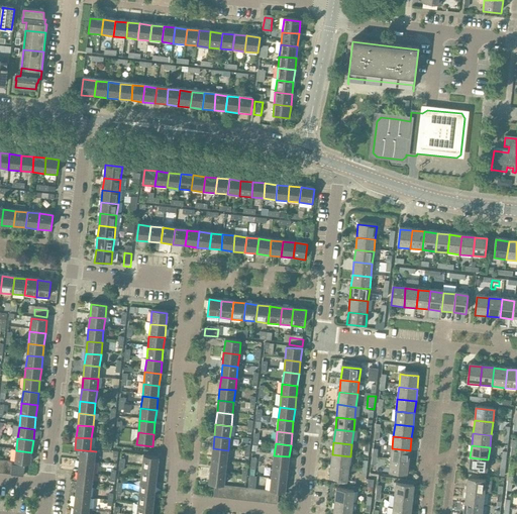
[(227,461),(228,450),(213,448),(211,460),(227,461)]
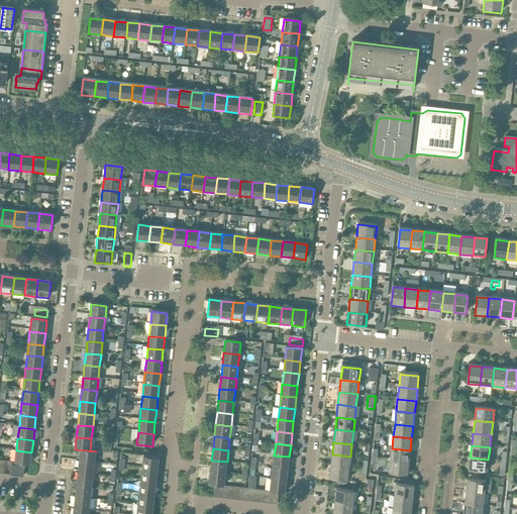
[(392,448),(391,460),(409,463),(410,450),(392,448)]
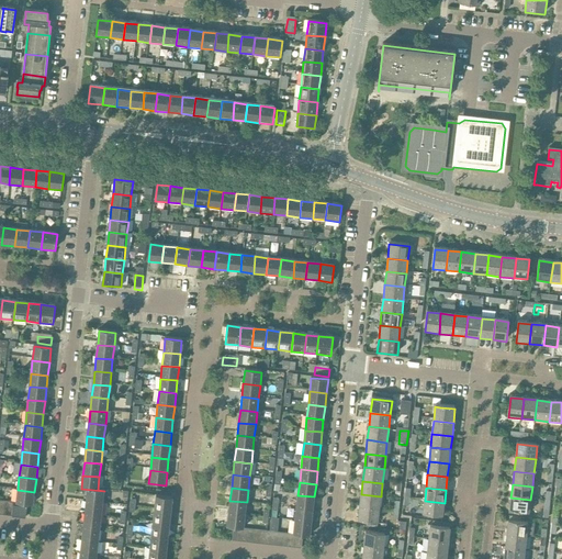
[(102,505),(104,491),(81,489),(88,490),(86,503),(102,505)]
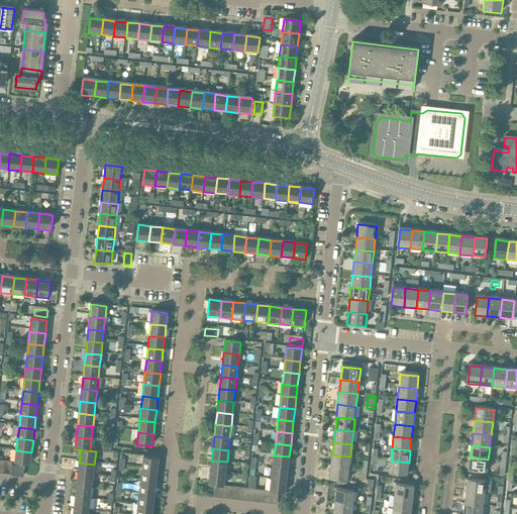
[(30,466),(31,452),(16,450),(15,464),(30,466)]
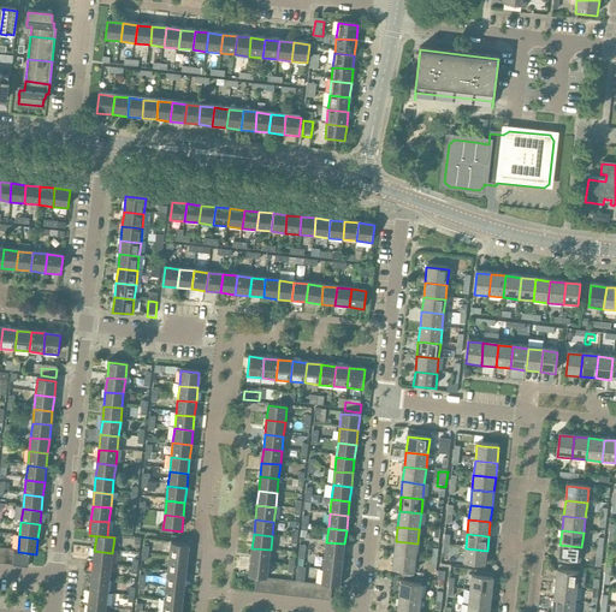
[(415,558),(418,544),(396,541),(394,556),(415,558)]
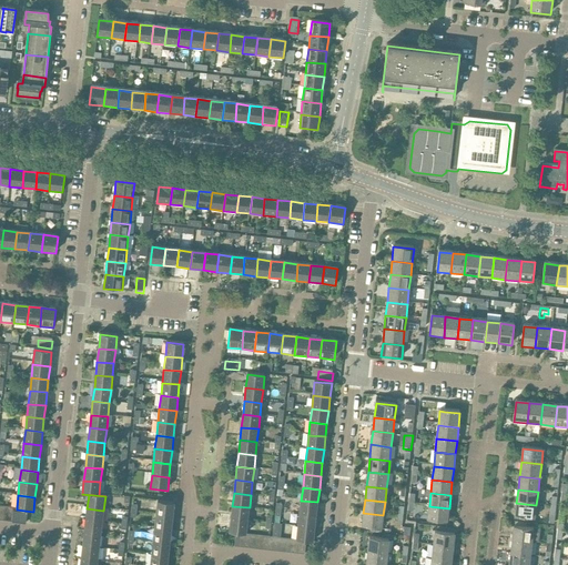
[(301,501),(300,514),(316,515),(317,502),(301,501)]
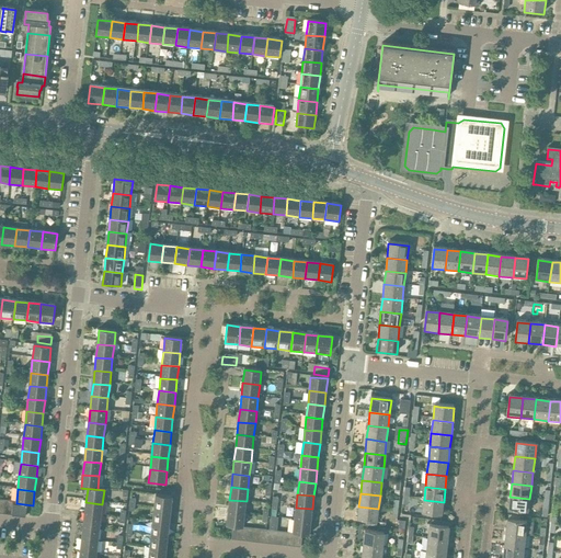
[(155,510),(171,512),(173,498),(156,496),(155,510)]
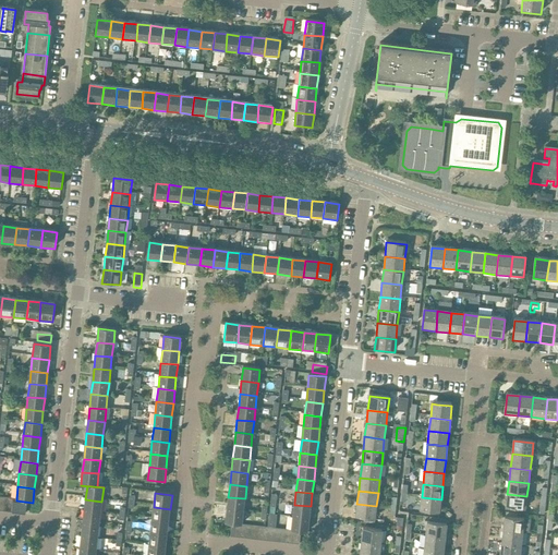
[(526,496),(507,494),(506,508),(525,510),(526,496)]
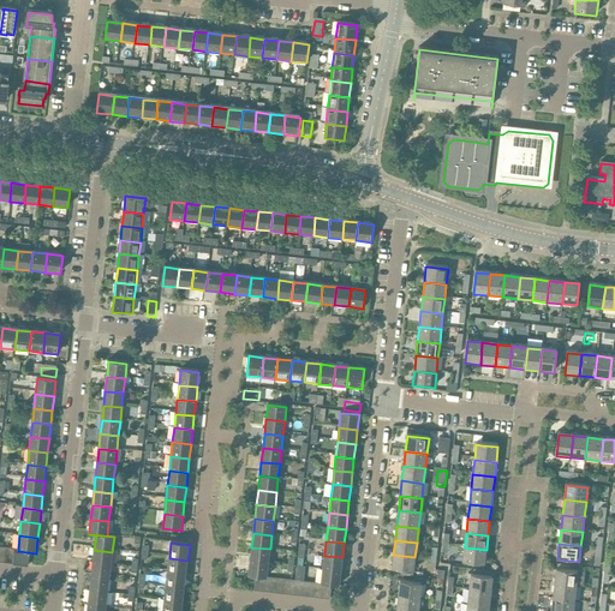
[(268,564),(270,549),(251,547),(250,562),(268,564)]
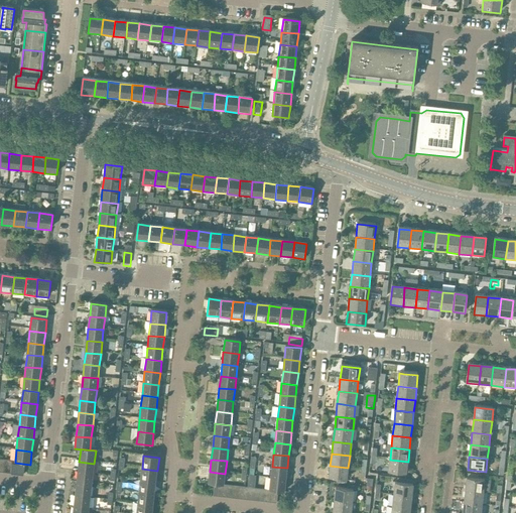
[(390,460),(388,473),(406,475),(408,462),(390,460)]
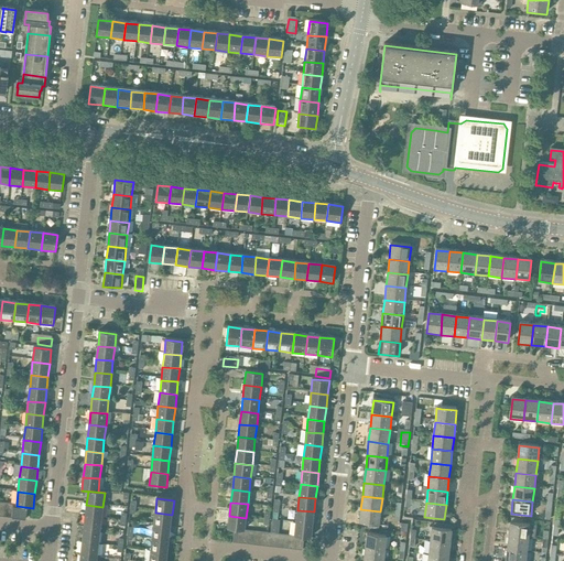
[(101,519),(102,507),(86,505),(85,518),(101,519)]
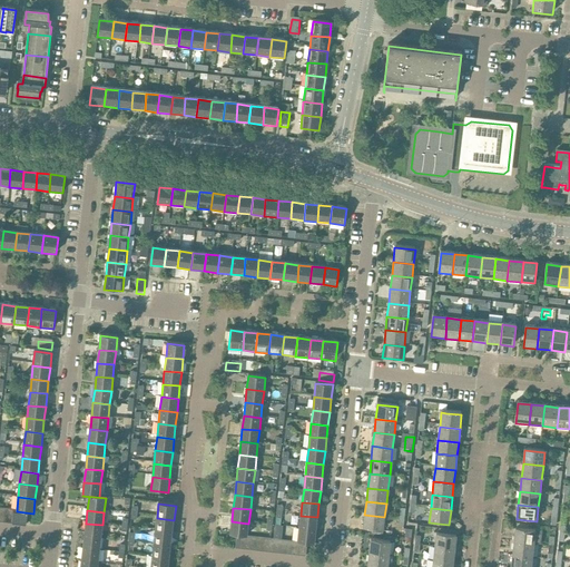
[(26,527),(27,516),(13,515),(12,526),(26,527)]
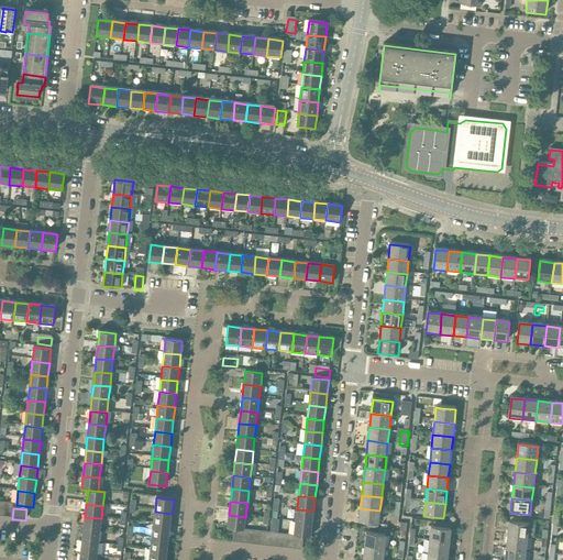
[(379,511),(360,508),(359,523),(368,524),(378,525),(379,511)]
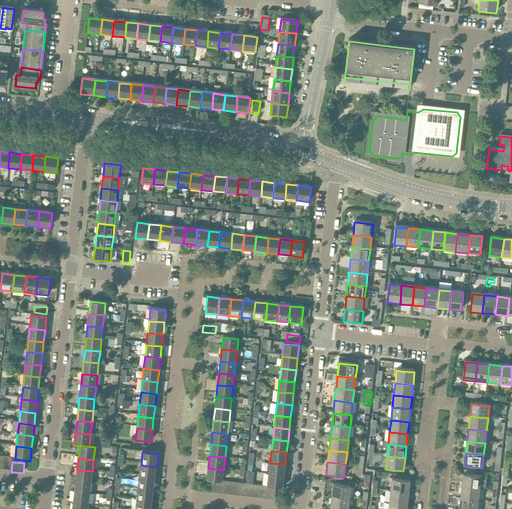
[(270,463),(269,475),(284,477),(285,464),(270,463)]
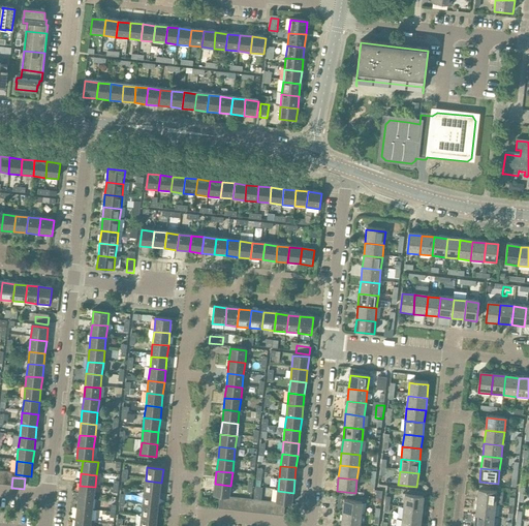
[(146,481),(144,493),(160,495),(161,483),(146,481)]
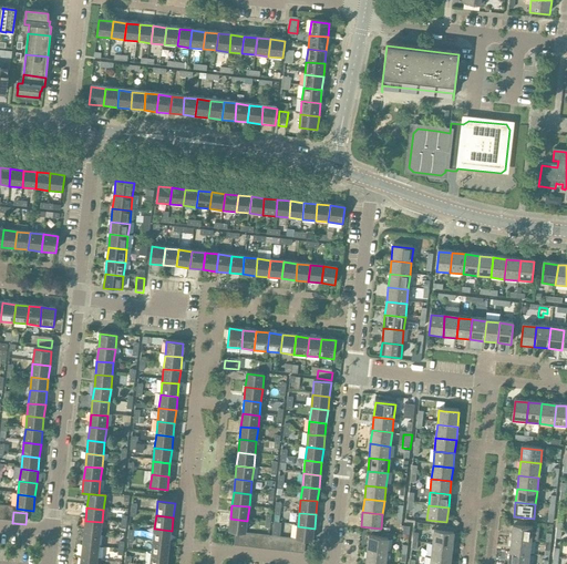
[(229,533),(236,534),(241,534),(246,534),(247,521),(230,519),(229,533)]
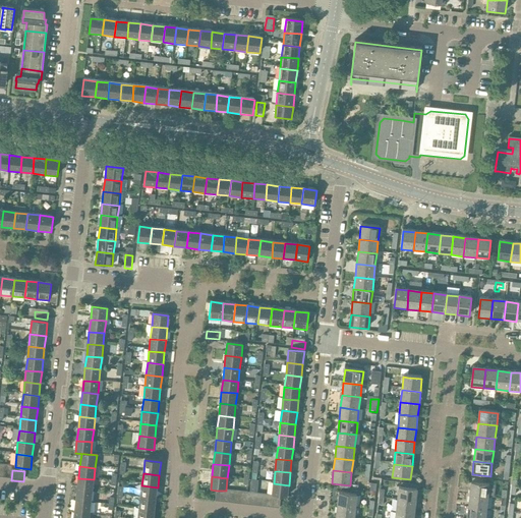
[(93,492),(94,479),(78,478),(77,491),(93,492)]
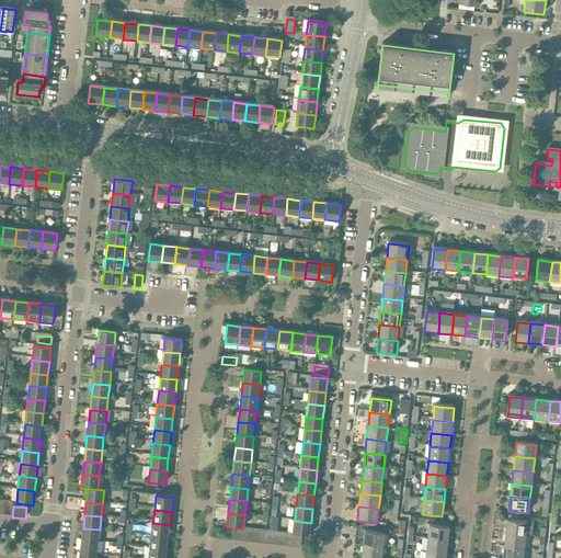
[(297,535),(302,536),(309,536),(311,523),(295,521),(293,535),(297,535)]
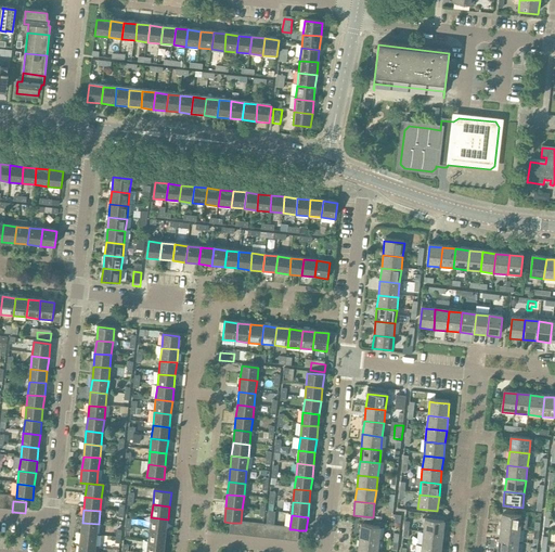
[(528,518),(521,517),(502,515),(501,529),(520,531),(527,531),(528,518)]
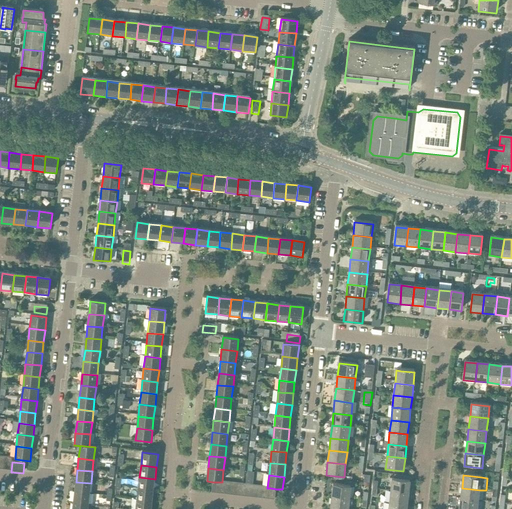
[(139,477),(138,489),(153,490),(155,479),(139,477)]
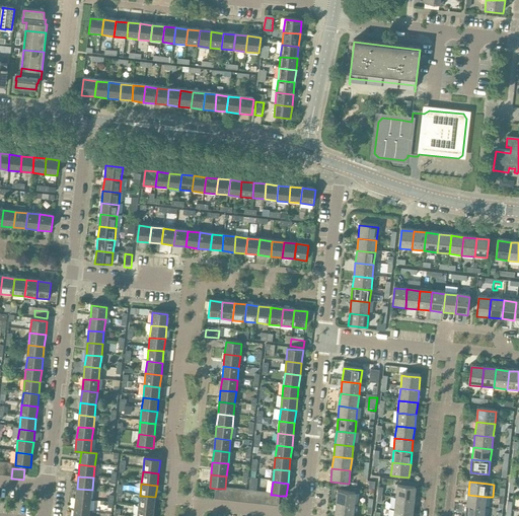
[(396,499),(415,501),(416,489),(397,487),(396,499)]
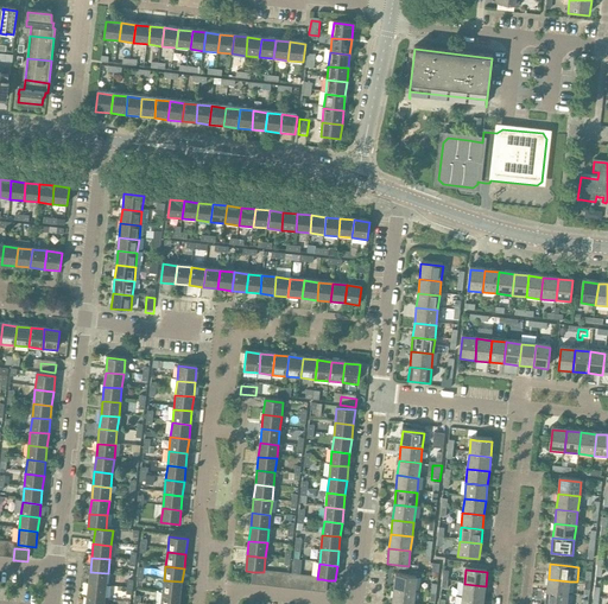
[(106,587),(108,573),(90,572),(88,585),(106,587)]
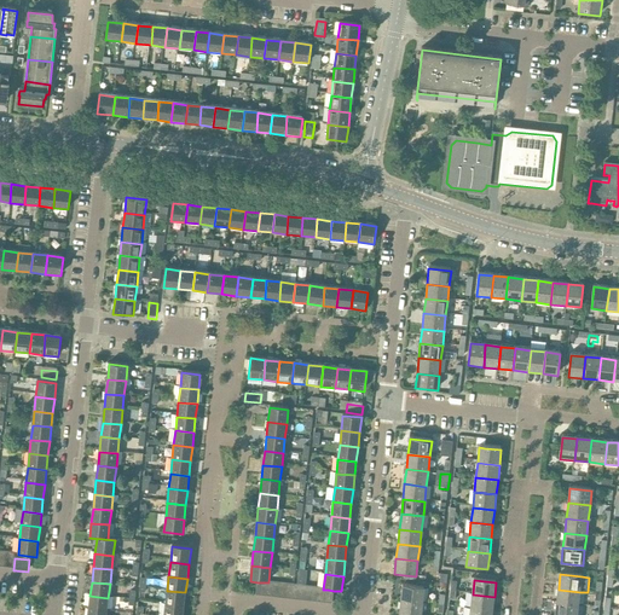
[(400,602),(422,604),(424,590),(403,587),(400,602)]
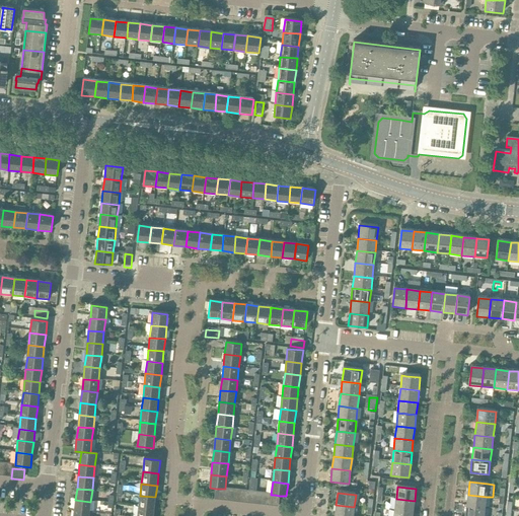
[(485,509),(487,497),(468,495),(466,507),(485,509)]
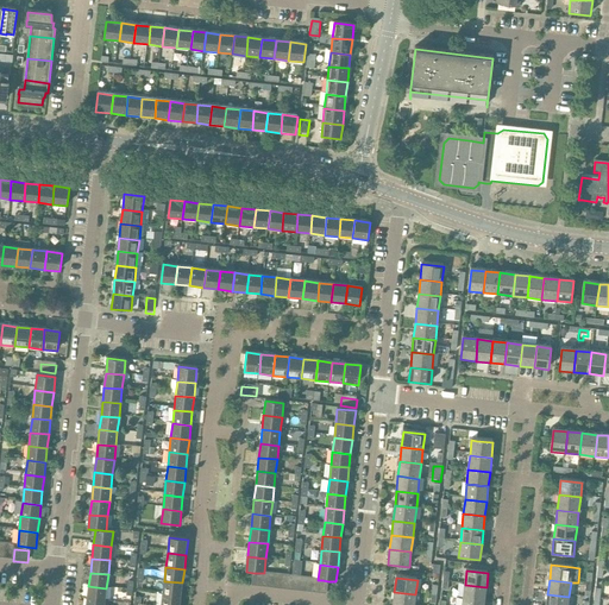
[(164,581),(163,596),(181,597),(182,583),(164,581)]
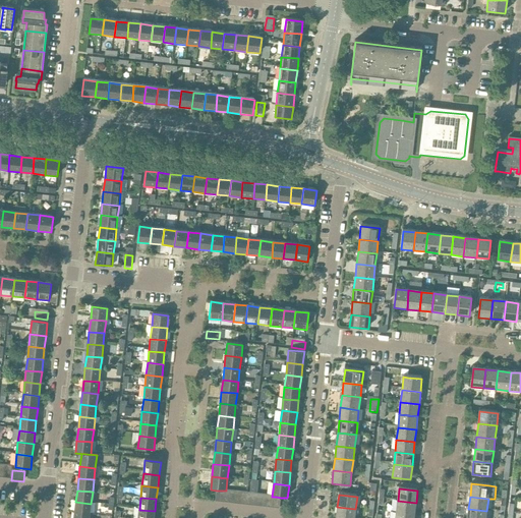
[(414,516),(416,503),(398,501),(396,514),(414,516)]
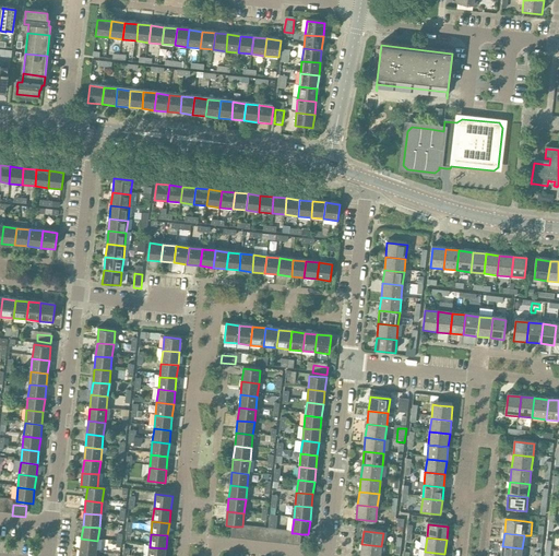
[(81,539),(80,552),(96,553),(97,541),(81,539)]
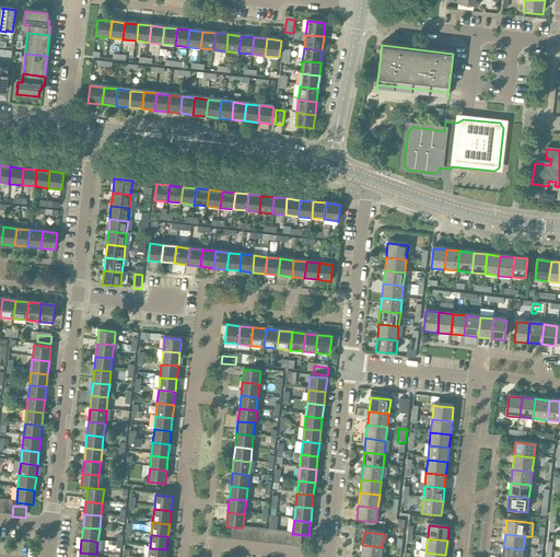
[(381,556),(382,547),(362,545),(361,556),(381,556)]
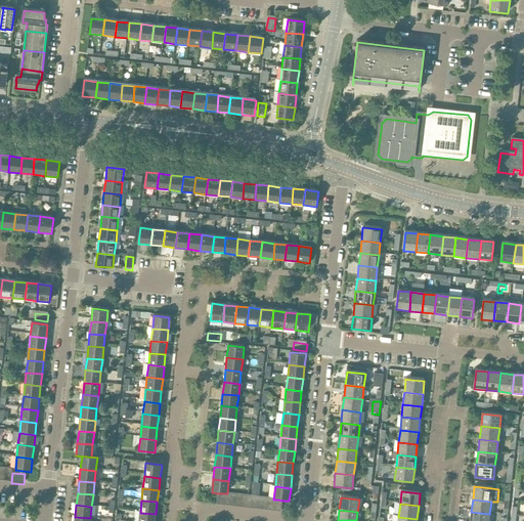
[(488,520),(489,514),(471,512),(470,520),(488,520)]
